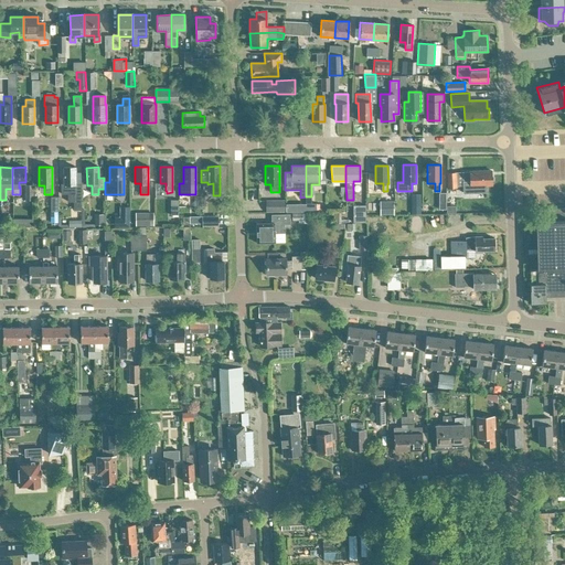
[(81,183),(76,183),(75,168),(63,168),(64,183),(61,183),(61,194),(67,194),(67,201),(73,201),(73,210),(81,210),(81,183)]
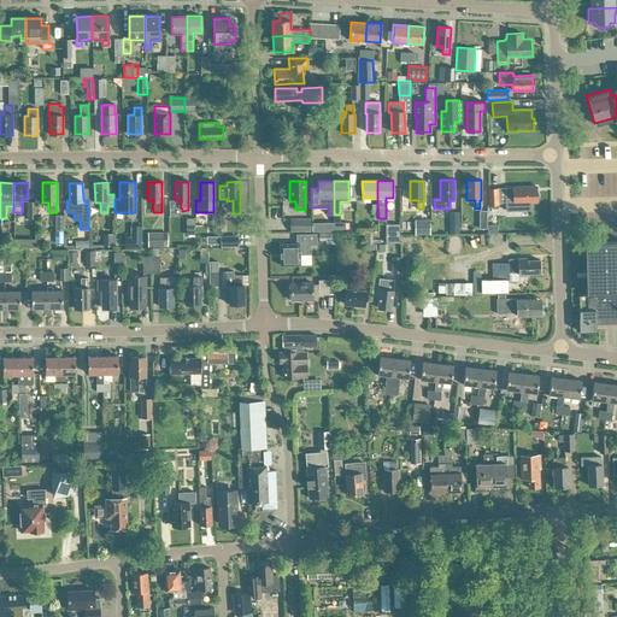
[(505,188),(487,188),(488,205),(499,205),(499,203),(505,203),(506,211),(532,210),(532,201),(538,201),(536,187),(512,188),(505,188)]
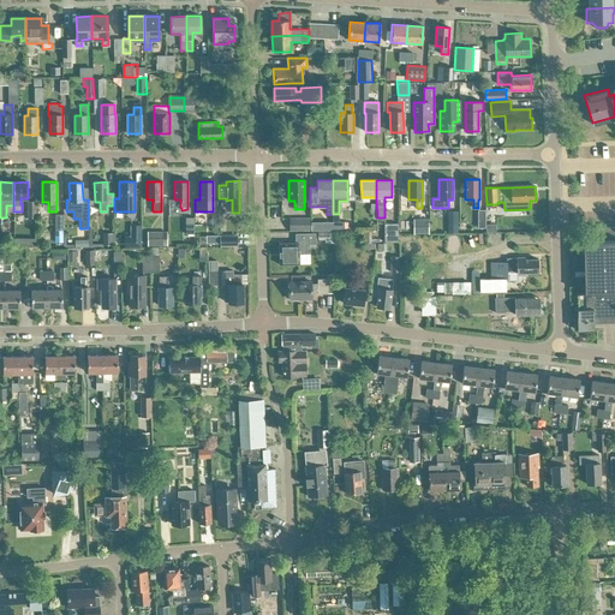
[(35,206),(35,201),(27,201),(27,218),(37,218),(37,206),(35,206)]
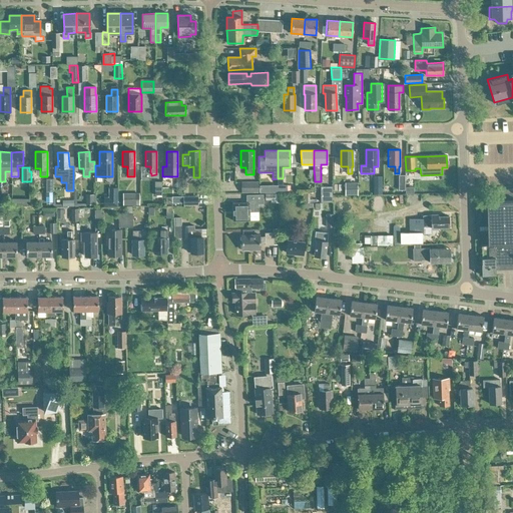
[(407,186),(407,179),(404,179),(405,175),(399,175),(398,189),(405,189),(405,186),(407,186)]
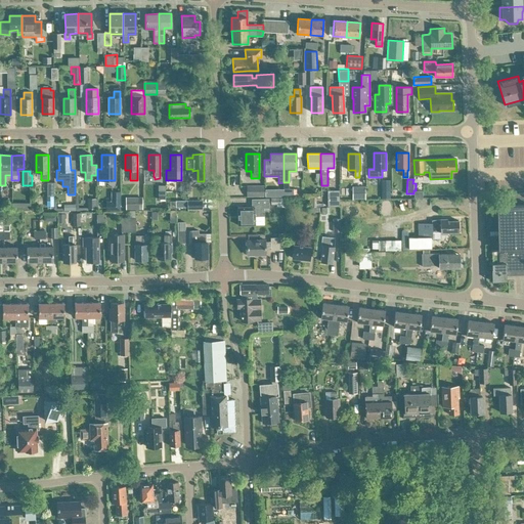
[(247,197),(264,197),(264,185),(246,185),(247,197)]
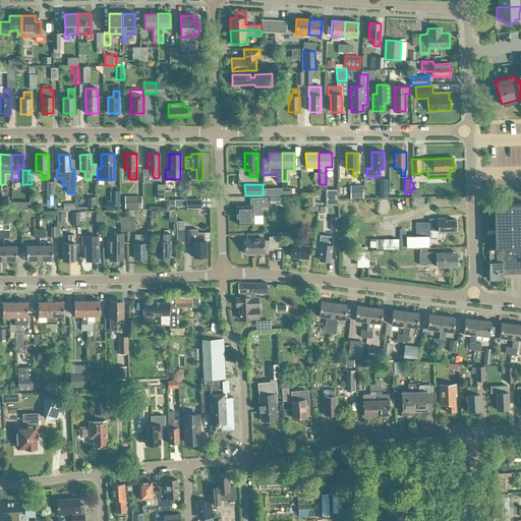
[(350,198),(362,197),(362,185),(350,185),(350,198)]
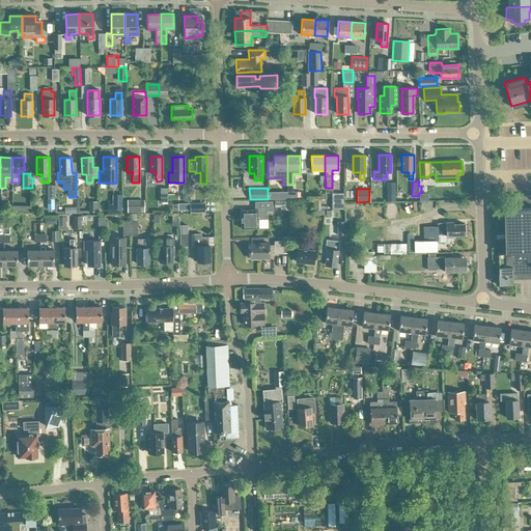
[(332,208),(343,208),(343,193),(332,193),(332,208)]
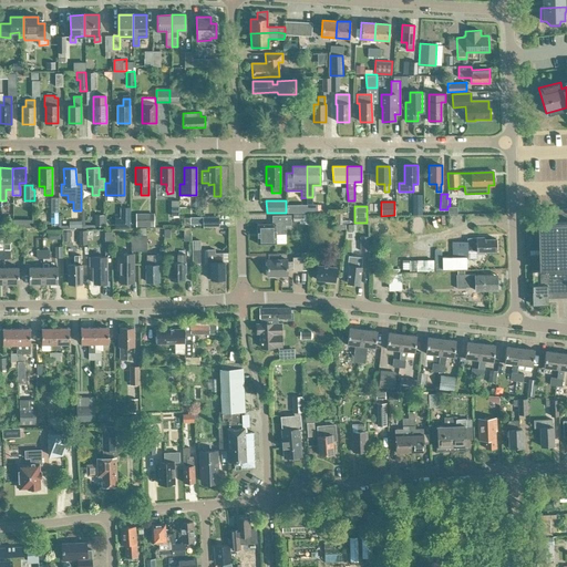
[(537,223),(525,223),(525,239),(538,239),(539,249),(539,270),(532,270),(532,305),(547,303),(547,292),(566,291),(566,208),(546,209),(546,222),(537,222),(537,223)]
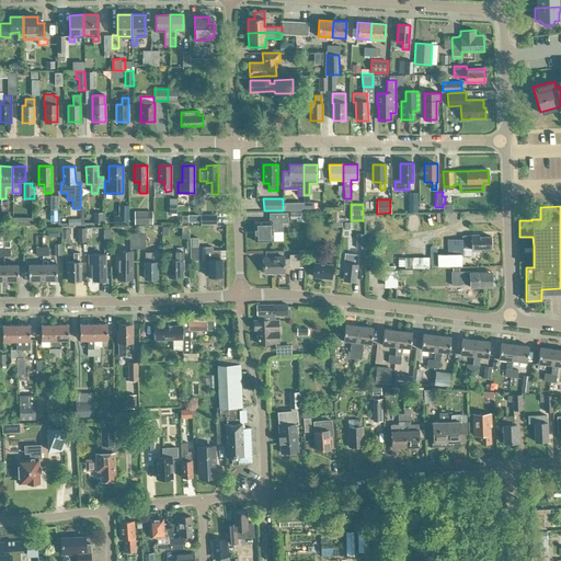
[(128,225),(128,209),(118,209),(118,215),(114,215),(113,225),(128,225)]
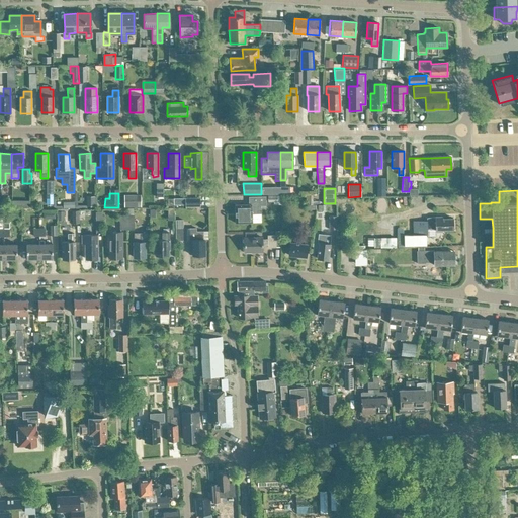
[(124,207),(141,206),(141,194),(123,195),(124,207)]
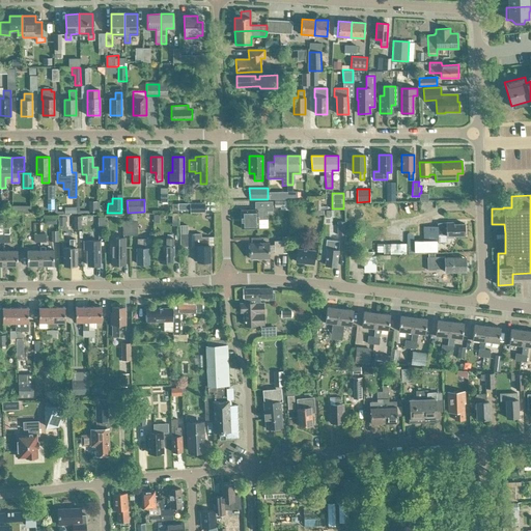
[(242,229),(258,228),(258,227),(268,227),(268,215),(273,215),(272,201),(255,201),(255,210),(241,211),(242,229)]
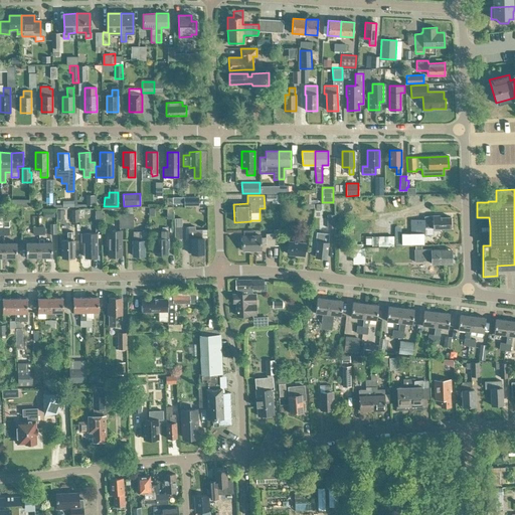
[(2,196),(2,204),(9,204),(9,205),(11,205),(12,200),(9,200),(9,196),(2,196)]
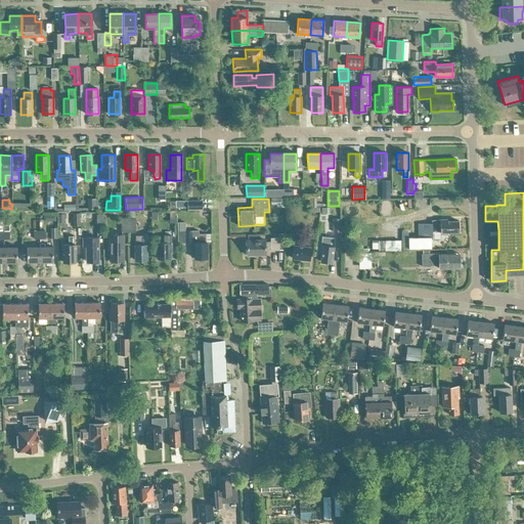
[(202,210),(202,200),(187,200),(187,210),(202,210)]
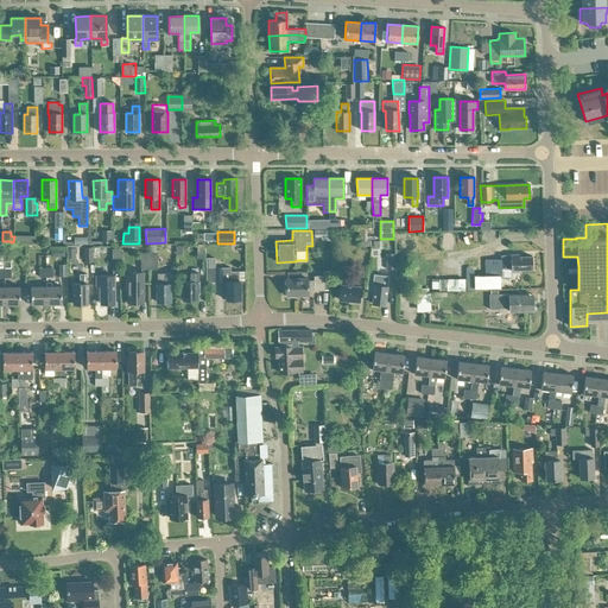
[(501,268),(511,268),(511,270),(532,270),(532,257),(519,257),(519,254),(511,254),(501,255),(501,259),(485,259),(486,274),(474,276),(474,287),(500,286),(500,274),(501,274),(501,268)]
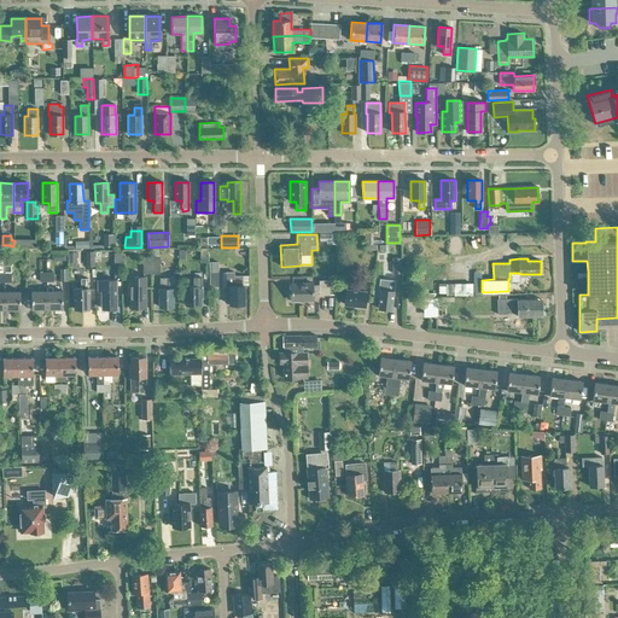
[(227,273),(227,272),(217,272),(219,286),(229,286),(229,305),(244,305),(244,286),(243,286),(243,281),(243,277),(234,277),(234,272),(227,273)]
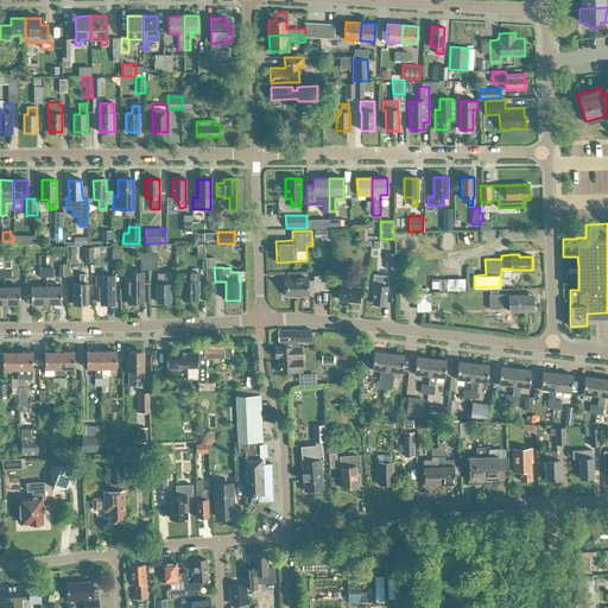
[(128,303),(144,303),(144,272),(124,271),(124,290),(127,290),(128,303)]
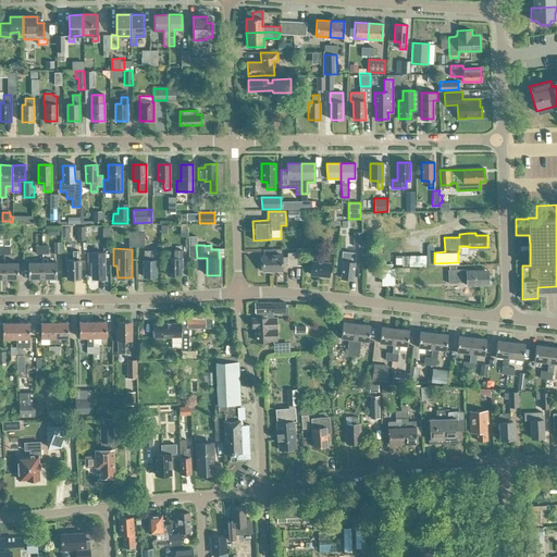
[(302,265),(302,248),(296,248),(296,252),(287,252),(287,257),(282,257),(282,256),(273,256),(273,249),(263,249),(263,256),(262,256),(262,271),(282,271),(282,263),(288,263),(288,265),(297,265),(302,265)]
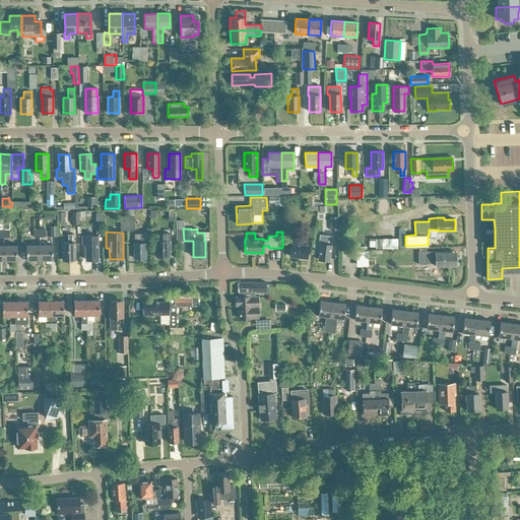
[(170,240),(170,233),(163,233),(163,240),(155,240),(156,256),(169,256),(169,250),(170,250),(170,240)]
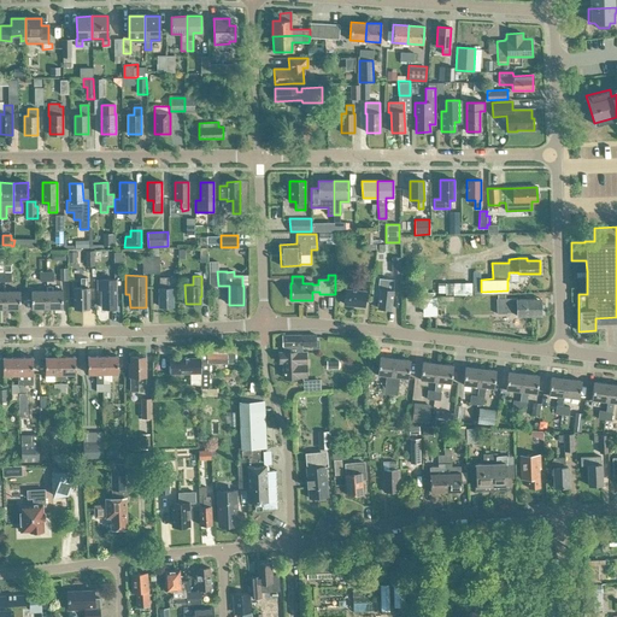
[(168,288),(168,277),(159,277),(159,288),(158,288),(159,306),(174,306),(172,288),(168,288)]
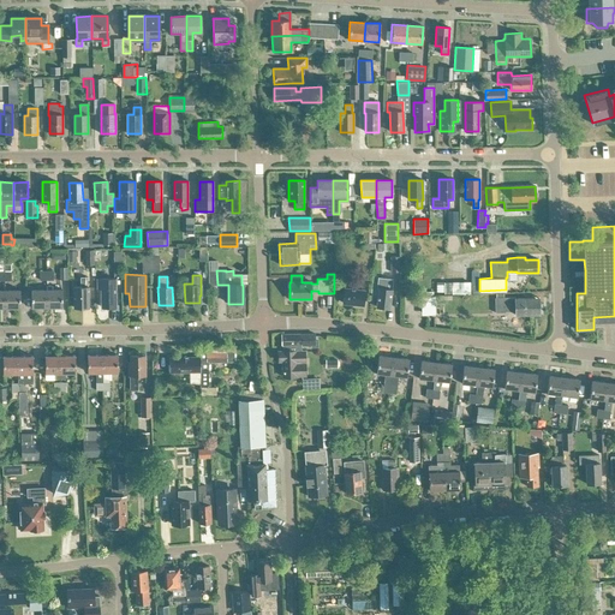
[(88,286),(88,278),(81,278),(81,287),(73,287),(73,308),(89,306),(88,286)]
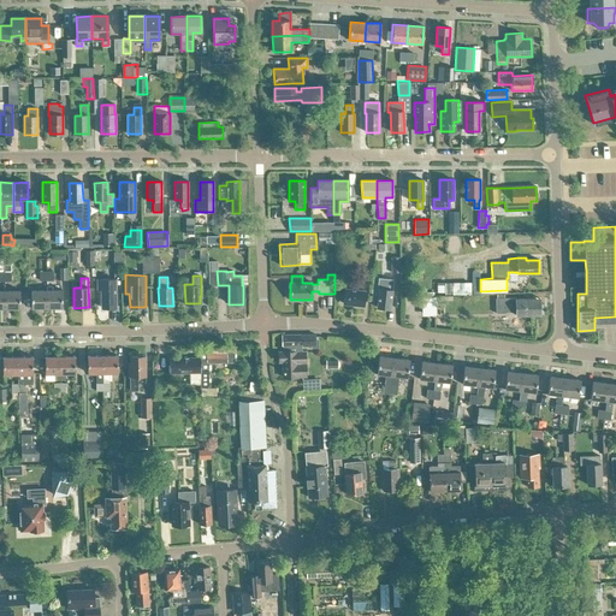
[(116,307),(116,288),(114,278),(98,279),(98,289),(101,289),(101,307),(116,307)]
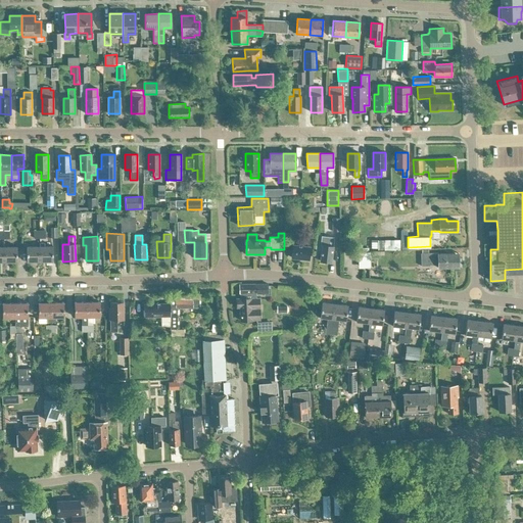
[(307,246),(308,237),(299,236),(298,245),(293,244),(291,257),(308,259),(310,246),(307,246)]
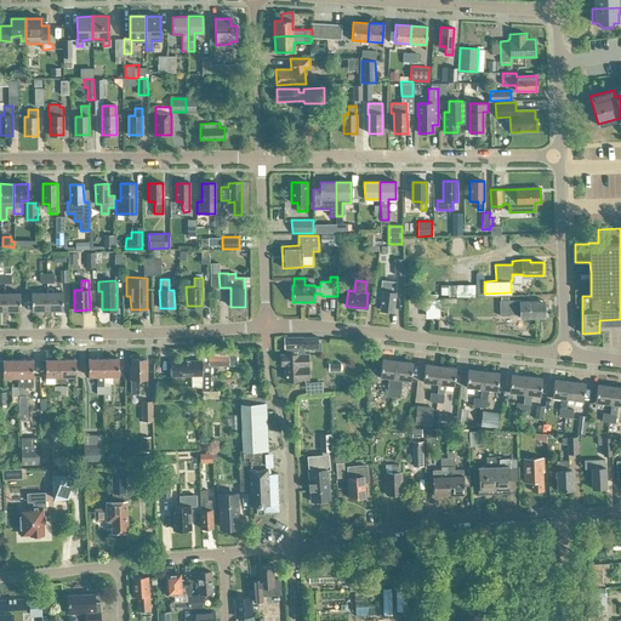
[(393,311),(396,292),(397,281),(383,280),(382,290),(380,309),(393,311)]
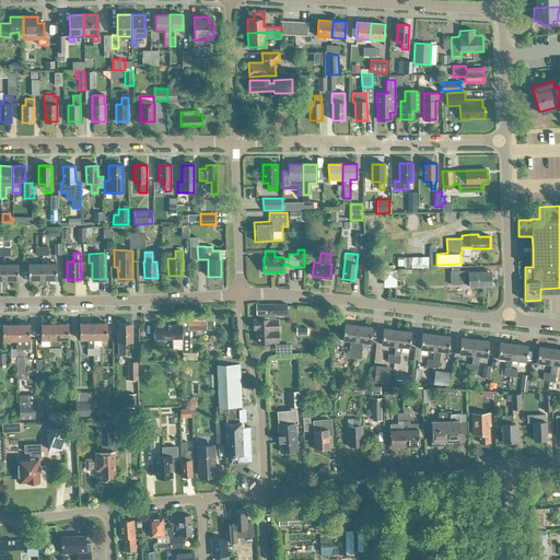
[(410,266),(410,256),(397,256),(397,265),(410,266)]
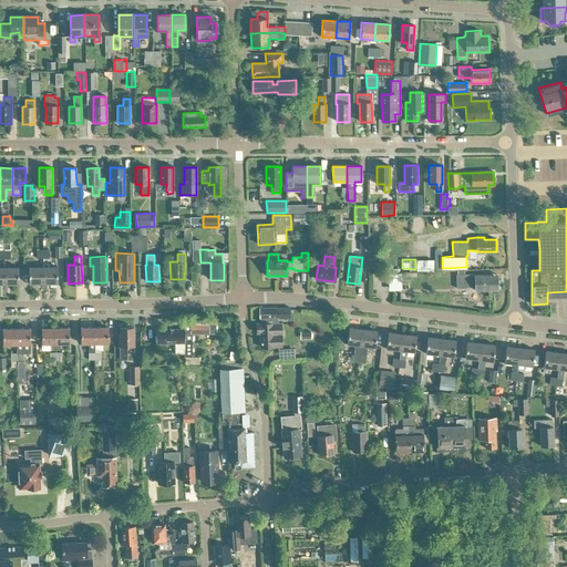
[(58,284),(57,266),(48,266),(48,263),(43,263),(43,267),(43,284),(58,284)]
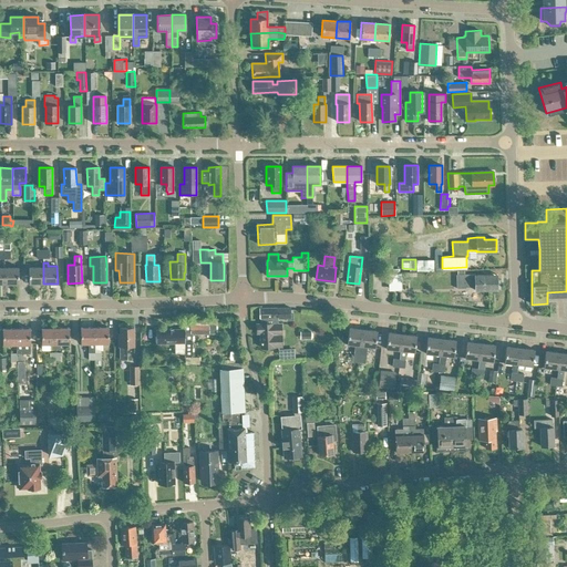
[(4,267),(4,284),(19,284),(18,267),(4,267)]
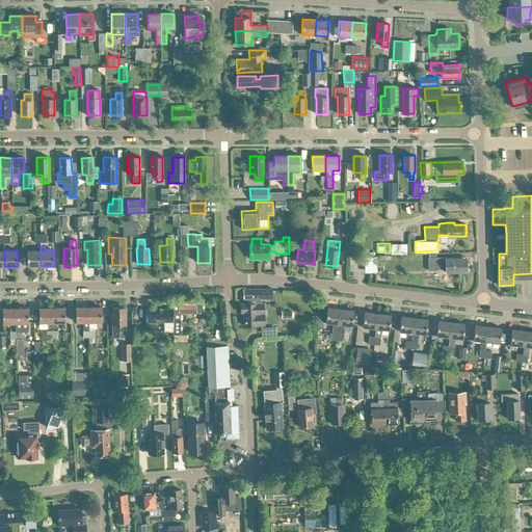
[(27,266),(41,266),(41,250),(27,250),(27,266)]
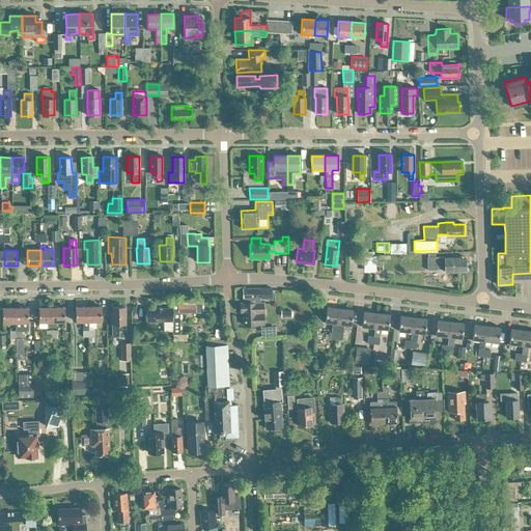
[(445,256),(427,257),(427,258),(427,270),(436,270),(436,269),(444,269),(444,272),(466,271),(465,257),(445,257),(445,256)]
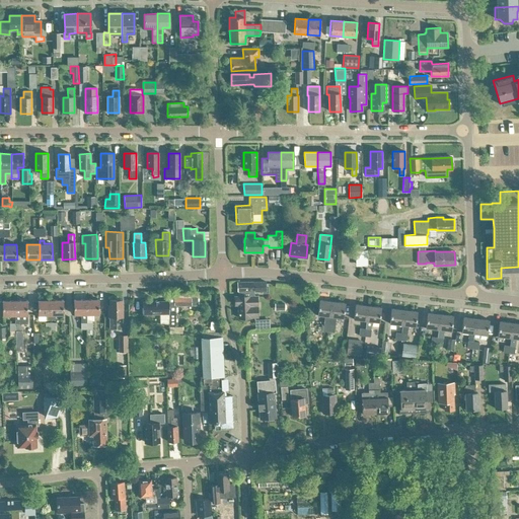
[(238,296),(235,296),(235,304),(238,304),(238,318),(250,317),(254,317),(254,295),(254,291),(266,291),(266,282),(266,281),(237,282),(237,291),(238,291),(238,296)]
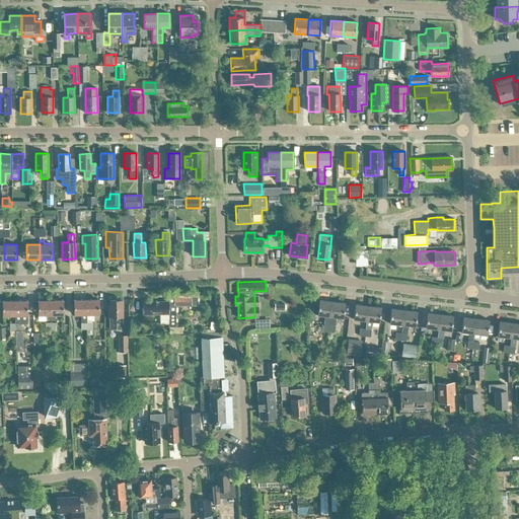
[(192,305),(192,297),(167,298),(167,301),(158,301),(154,301),(143,301),(143,314),(160,314),(160,323),(169,323),(169,334),(182,332),(182,326),(176,326),(175,306),(192,305)]
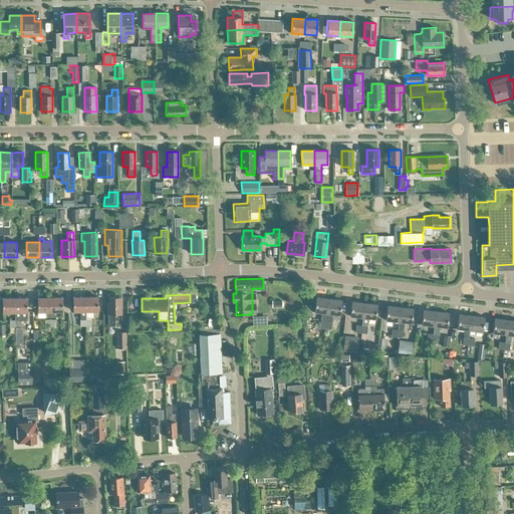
[(80,326),(85,326),(85,311),(85,296),(73,297),(73,311),(79,311),(80,326)]
